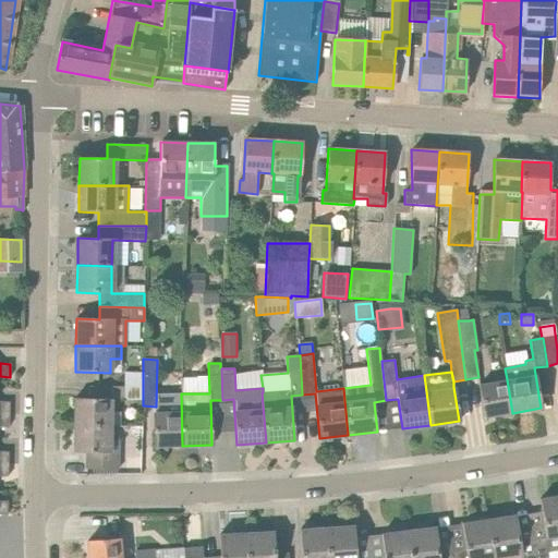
[(124,386),(143,387),(143,373),(124,373),(124,386)]
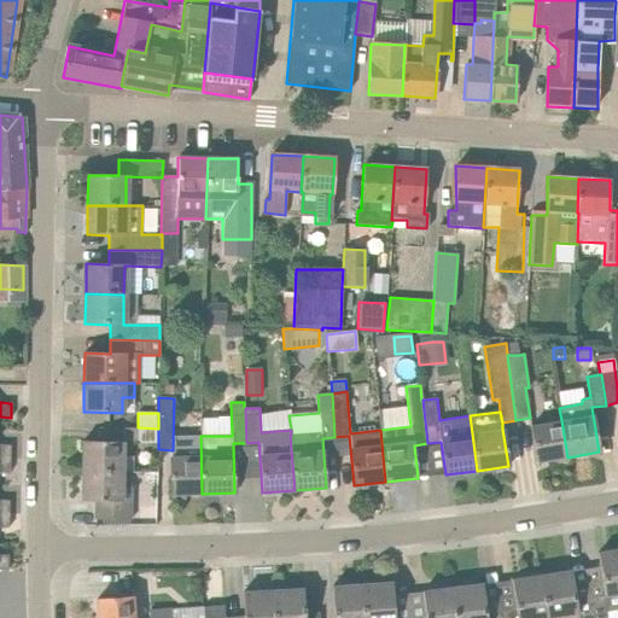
[(536,462),(567,458),(561,420),(532,425),(536,462)]
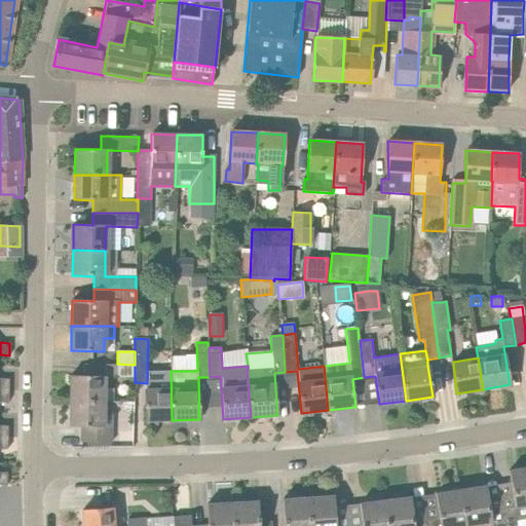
[(135,378),(135,365),(117,364),(117,377),(135,378)]
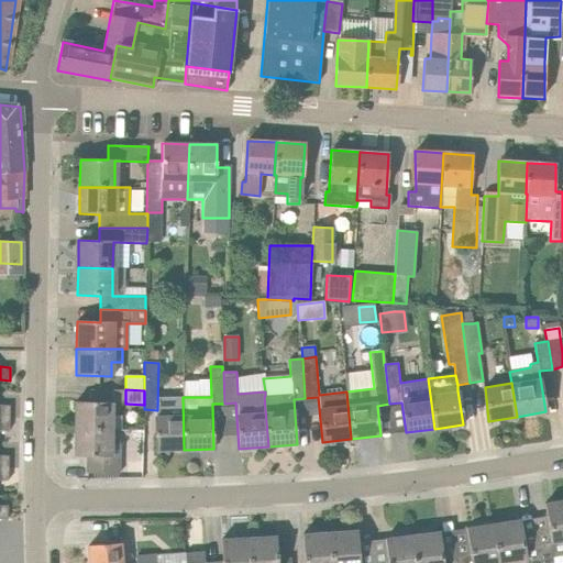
[(155,450),(184,450),(183,397),(165,397),(165,415),(154,415),(155,450)]
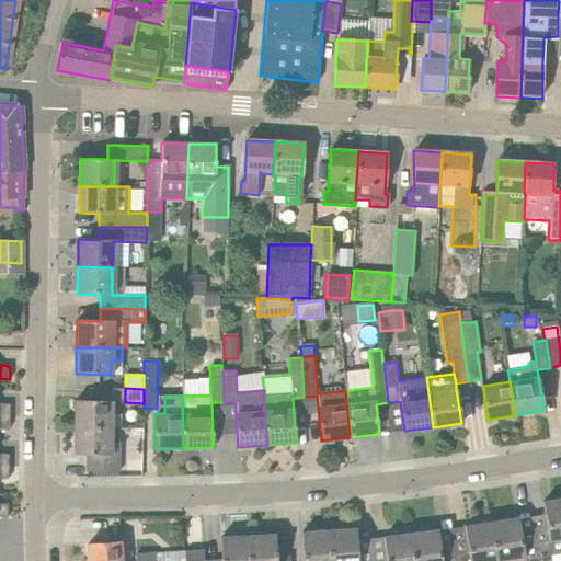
[(110,428),(110,402),(75,400),(75,427),(110,428)]
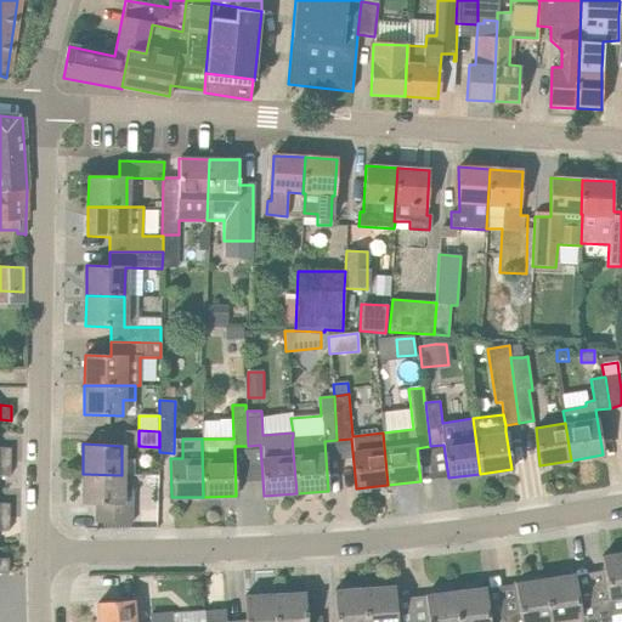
[(0,461),(10,462),(11,448),(0,447),(0,461)]
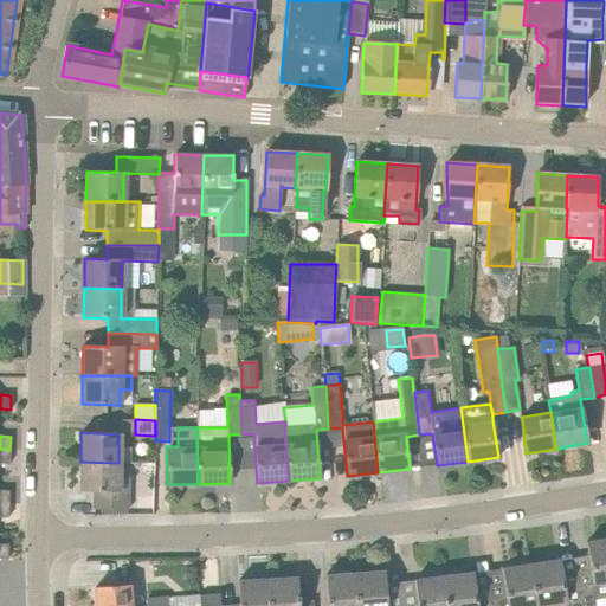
[(0,463),(10,463),(10,450),(0,449),(0,463)]
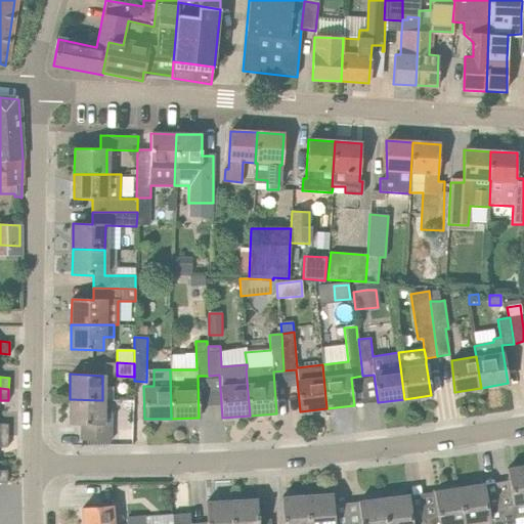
[(111,441),(112,410),(110,410),(111,400),(102,400),(70,399),(70,425),(80,425),(80,440),(111,441)]
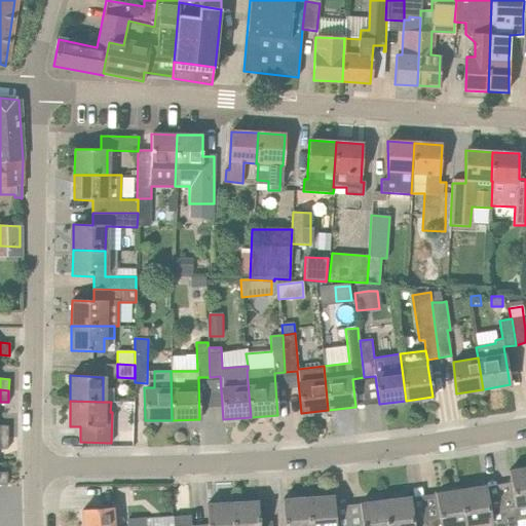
[(525,467),(509,471),(515,506),(502,509),(504,525),(518,525),(517,521),(525,519),(525,467)]
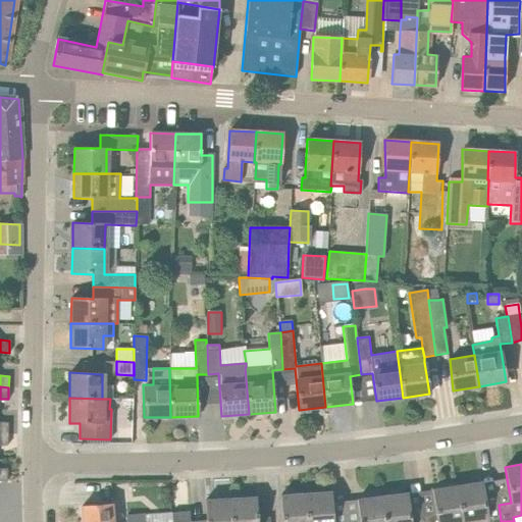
[(478,480),(457,483),(462,521),(501,521),(499,505),(486,507),(482,482),(478,482),(478,480)]
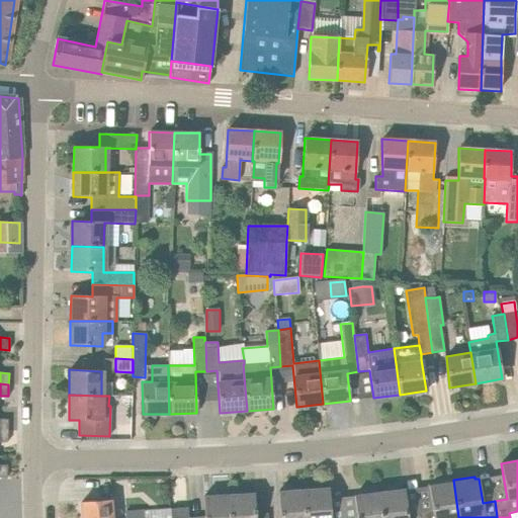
[(458,517),(453,480),(432,484),(432,486),(429,487),(432,511),(420,512),(420,517),(458,517)]
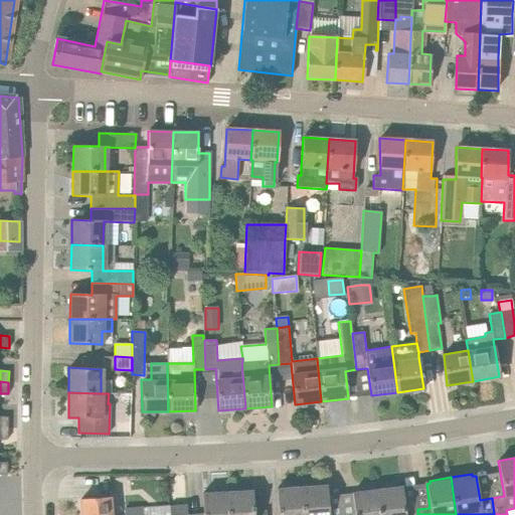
[(398,487),(398,485),(376,488),(379,514),(417,514),(417,509),(405,511),(401,487),(398,487)]
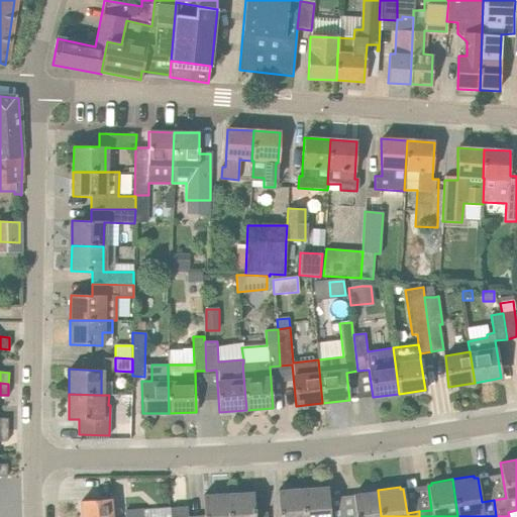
[(329,516),(328,488),(303,489),(304,516),(329,516)]
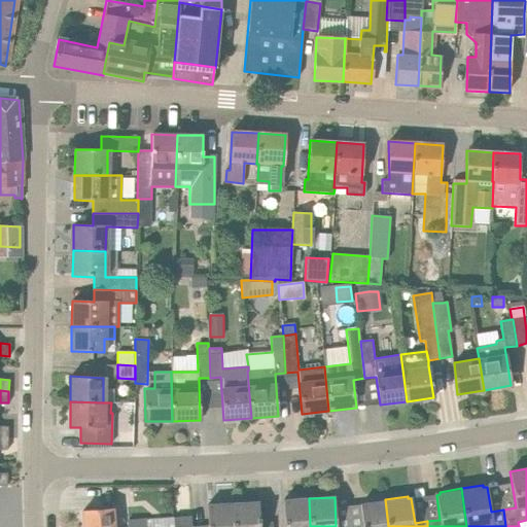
[(284,526),(310,526),(309,498),(283,500),(284,526)]
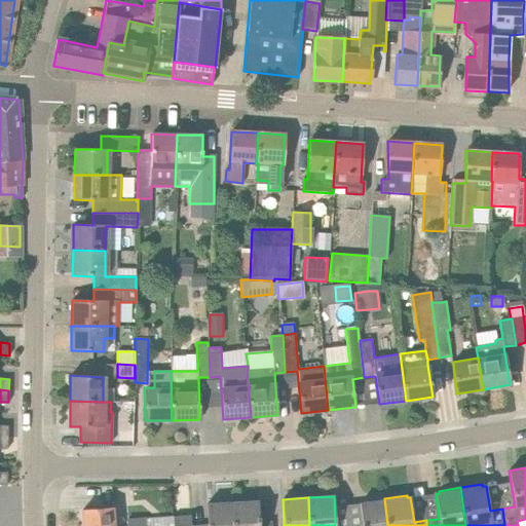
[(387,525),(384,498),(363,500),(363,502),(360,503),(362,524),(348,525),(387,525)]
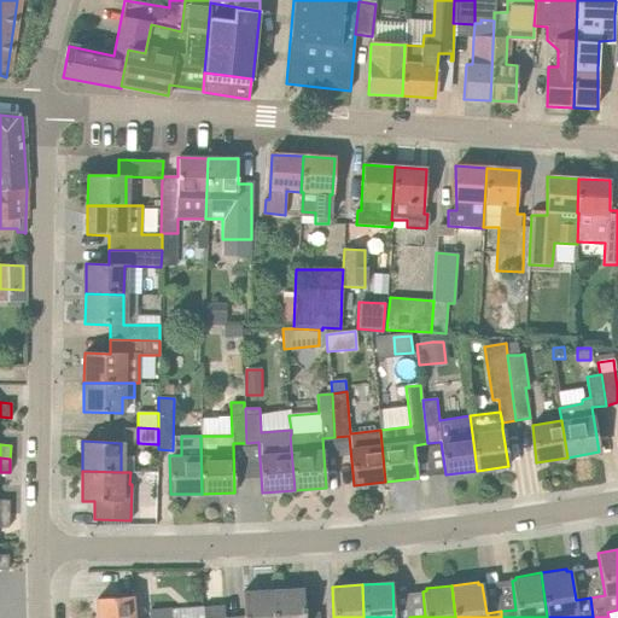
[(319,617),(319,613),(304,613),(303,589),(273,590),(274,617),(319,617)]
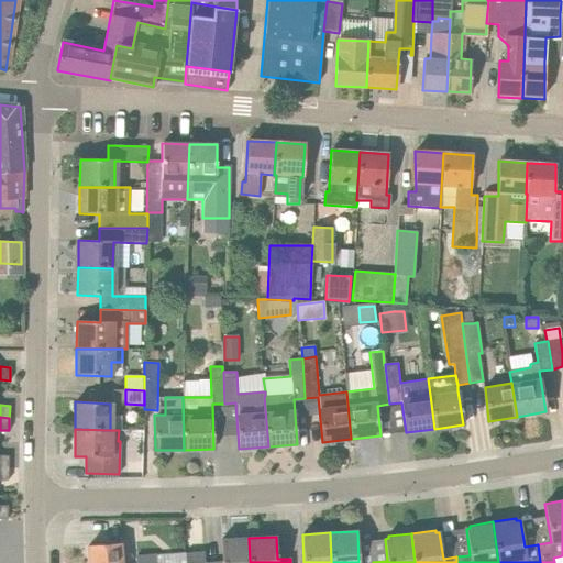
[(250,562),(249,538),(221,540),(222,562),(250,562)]
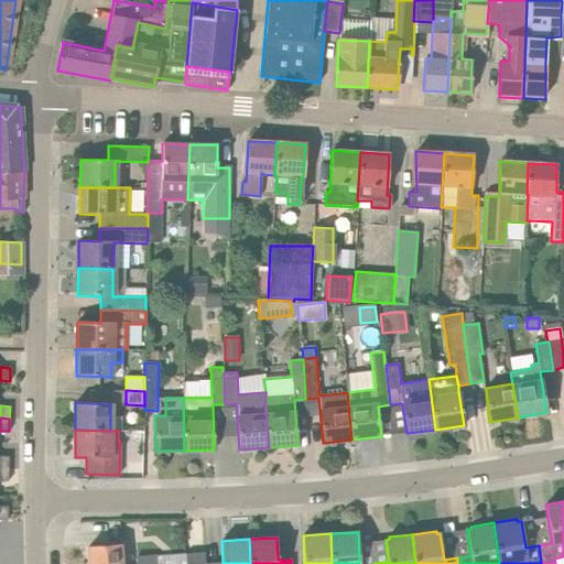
[(88,546),(89,563),(122,563),(121,544),(88,546)]
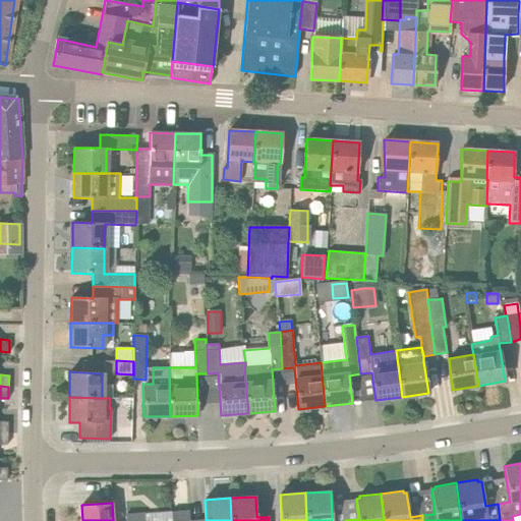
[(171,520),(185,520),(189,520),(188,511),(171,512),(171,520)]
